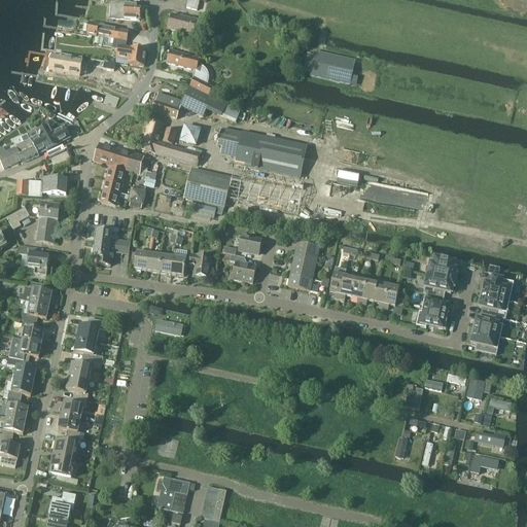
[(188,0),(186,8),(198,10),(200,0),(188,0)]
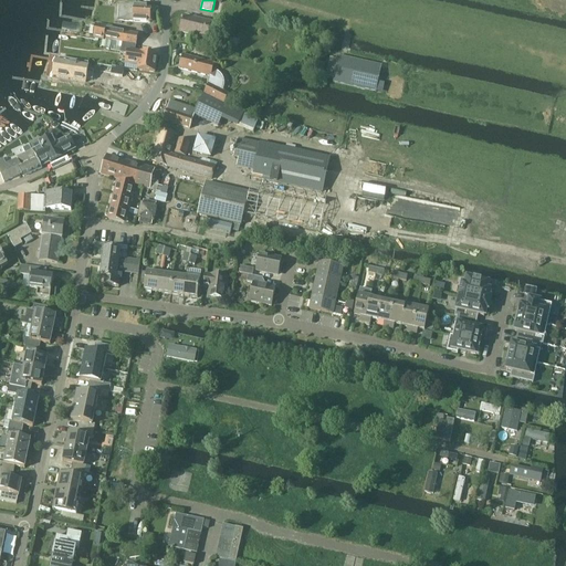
[(149,22),(150,8),(136,7),(137,3),(129,3),(129,6),(127,6),(119,4),(118,20),(129,21),(149,22)]
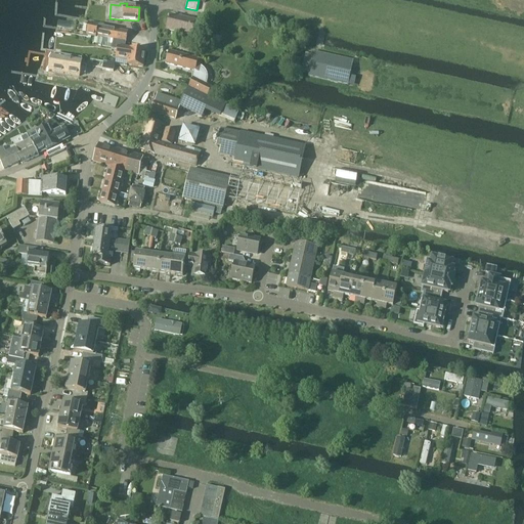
[(167,30),(191,36),(194,20),(170,15),(167,30)]
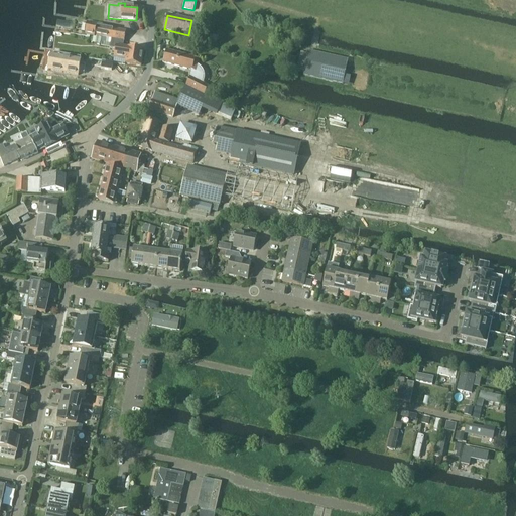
[(101,37),(102,37),(111,39),(123,41),(125,30),(99,25),(100,23),(91,21),(90,23),(87,22),(85,33),(94,35),(101,37)]
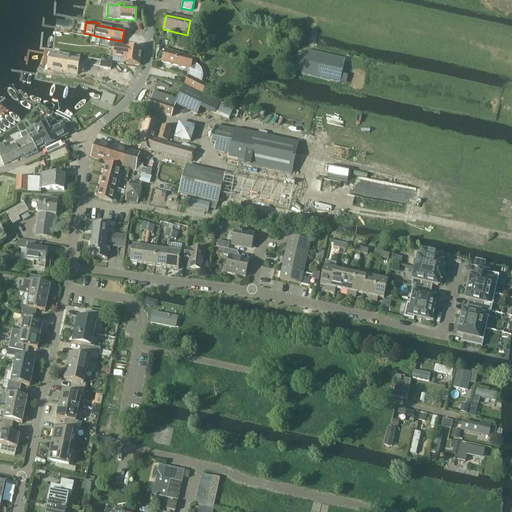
[(121,46),(122,41),(110,39),(110,42),(109,48),(114,49),(113,57),(125,59),(124,63),(139,66),(142,50),(127,47),(121,46)]
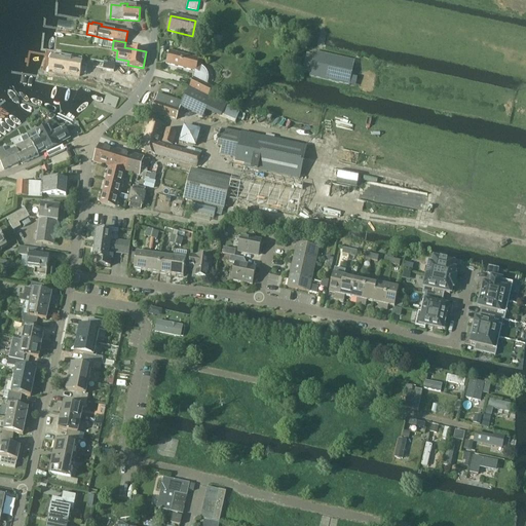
[(191,83),(189,87),(208,97),(213,87),(207,85),(208,81),(209,77),(208,73),(203,68),(200,67),(202,61),(170,51),(166,64),(194,71),(192,78),(194,78),(191,83)]
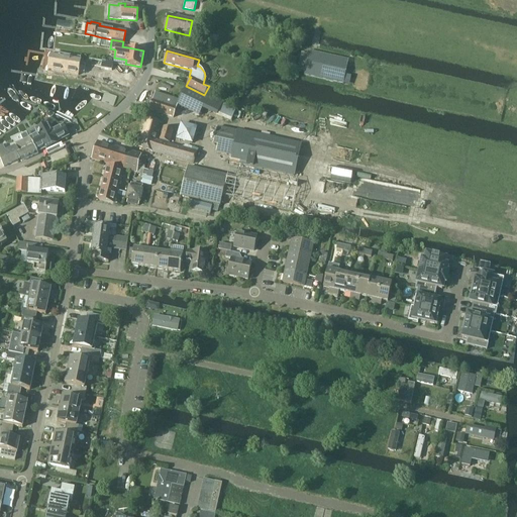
[(304,75),(343,84),(348,60),(310,52),(304,75)]
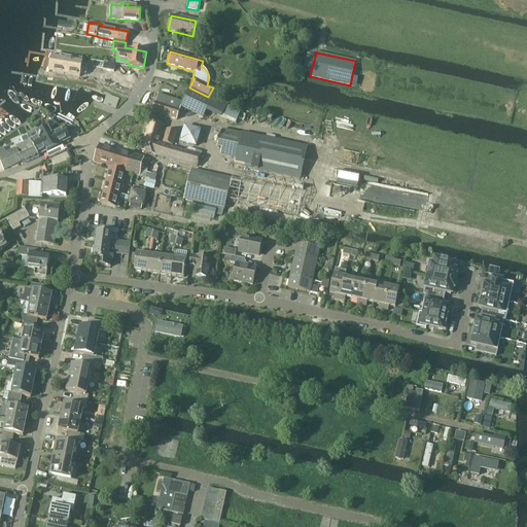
[(56,60),(54,73),(80,77),(82,64),(83,60),(57,56),(56,60)]
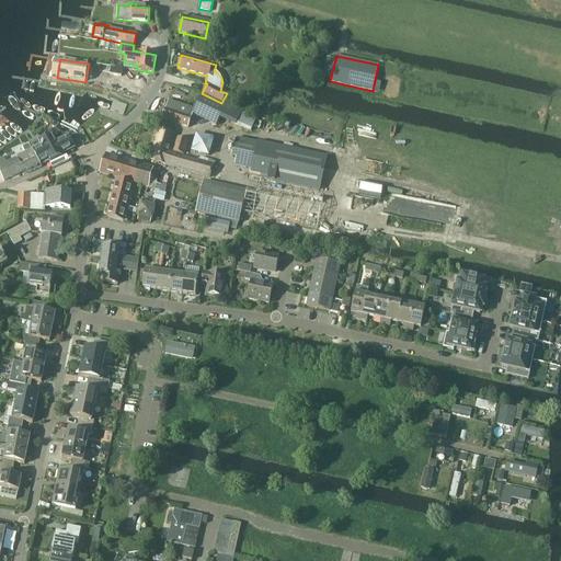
[(111,67),(110,75),(122,77),(123,69),(111,67)]
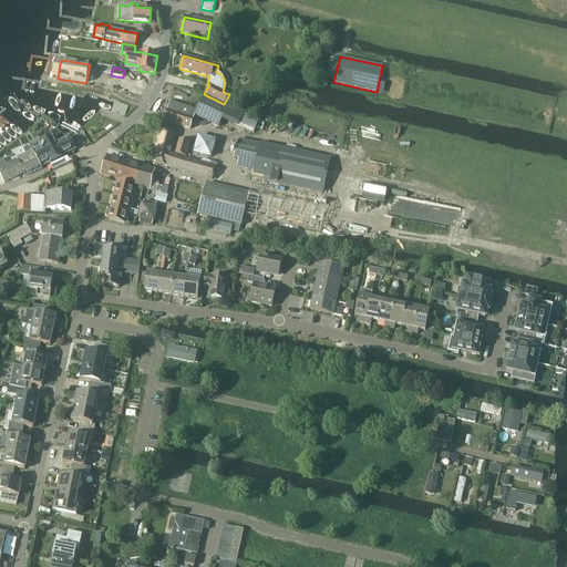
[(244,116),(223,105),(224,104),(204,94),(196,112),(171,103),(164,121),(189,130),(194,115),(218,127),(222,120),(237,129),(254,135),(259,121),(245,115),(244,116)]
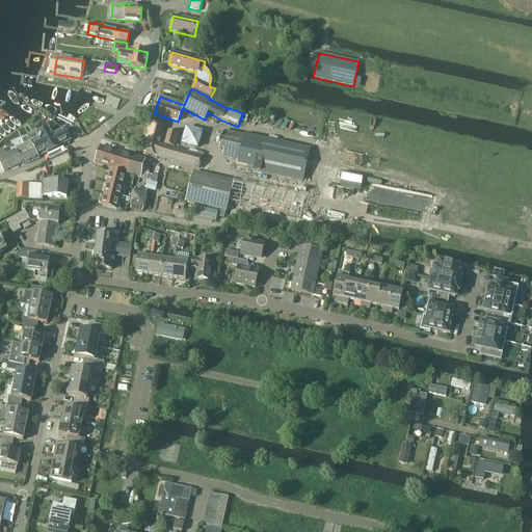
[(117,109),(121,98),(108,94),(105,105),(117,109)]
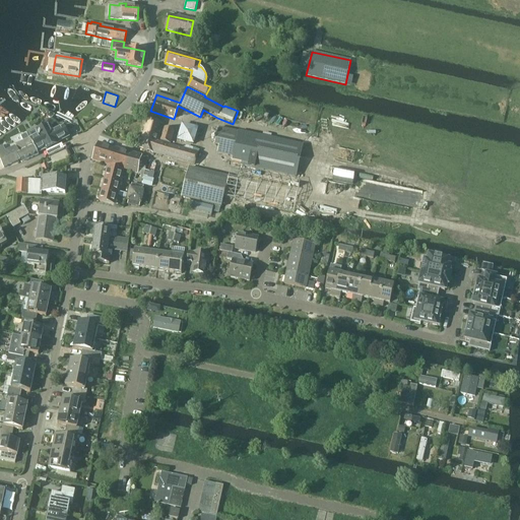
[(246,110),(241,132),(248,133),(253,112),(246,110)]
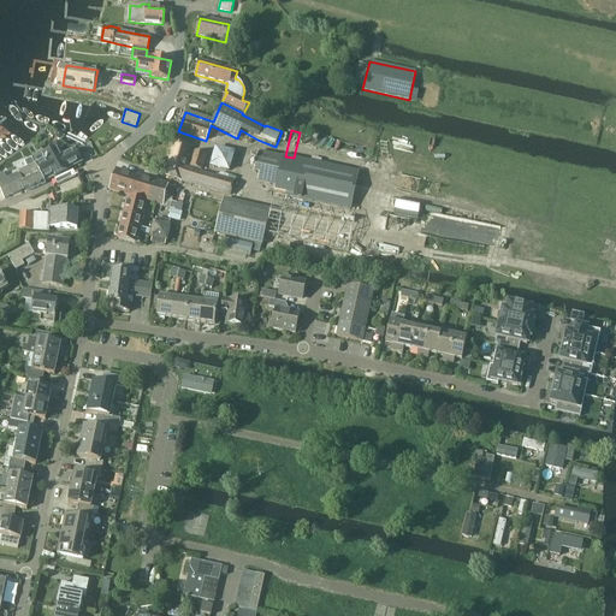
[(165,175),(230,194),(234,182),(188,167),(194,148),(175,142),(165,175)]
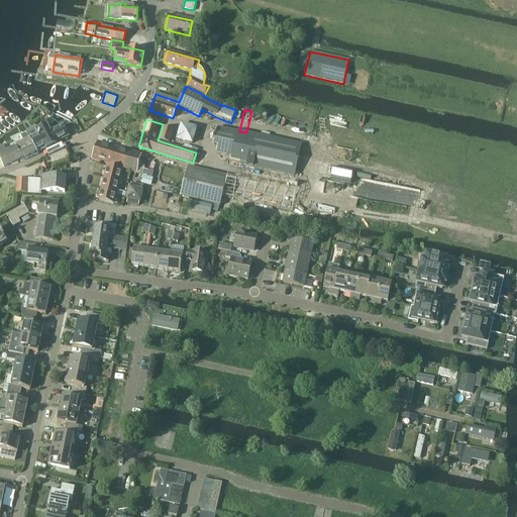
[(176,139),(193,144),(197,128),(181,123),(176,139)]
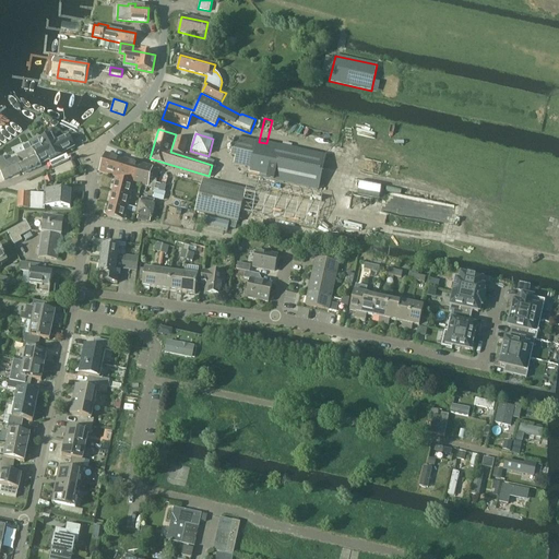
[(61,154),(61,153),(73,146),(68,137),(59,141),(57,138),(54,140),(51,135),(40,141),(38,138),(31,142),(34,149),(33,150),(40,165),(49,159),(49,161),(61,154)]
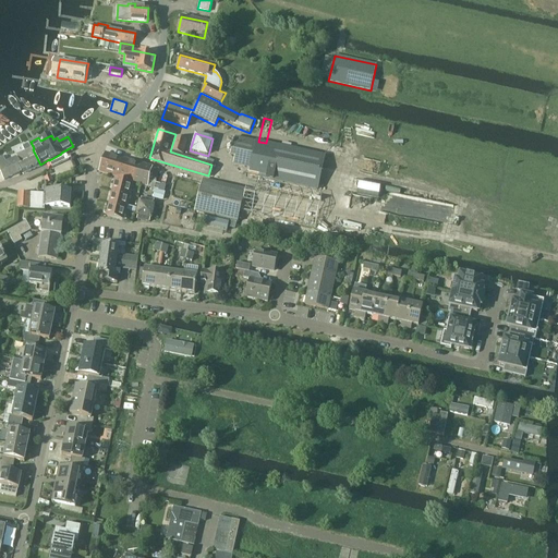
[(266,143),(258,142),(233,136),(230,156),(234,157),(233,165),(251,168),(249,176),(250,176),(261,178),(318,190),(322,174),(326,156),(266,143)]
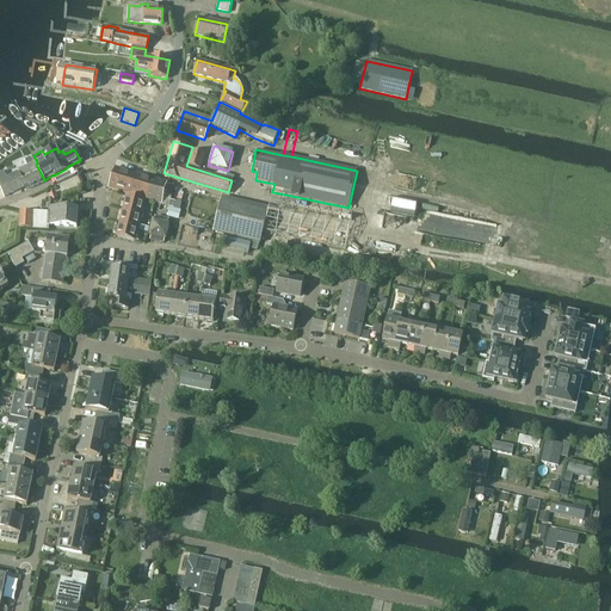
[(189,165),(199,168),(204,153),(193,150),(189,165)]
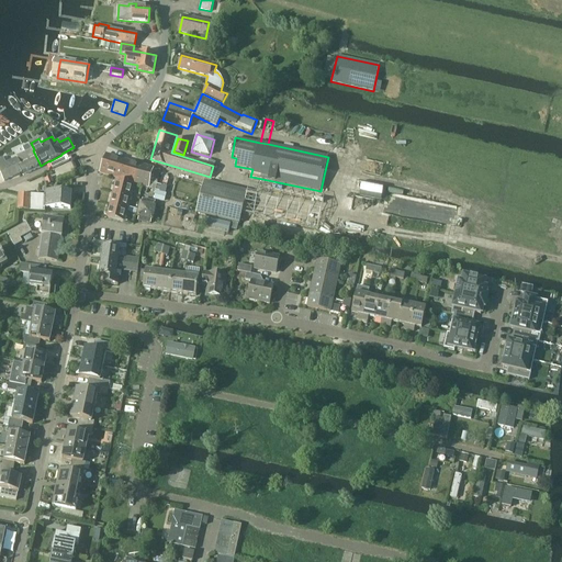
[(23,176),(41,167),(41,166),(33,150),(30,143),(21,147),(24,155),(6,163),(3,158),(0,159),(0,171),(4,181),(22,172),(23,176)]
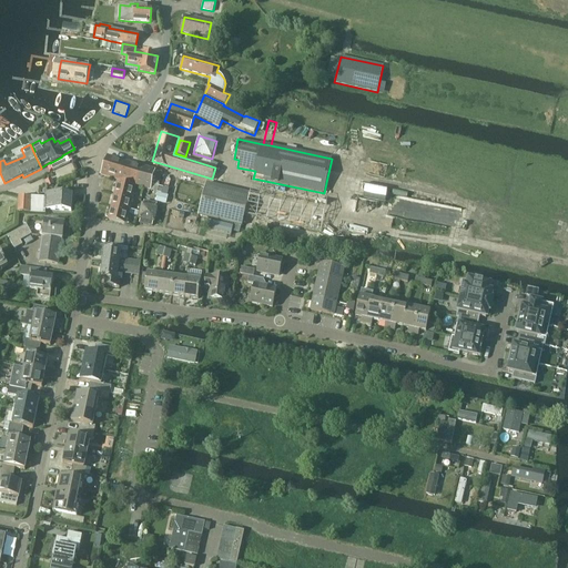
[(158,193),(163,173),(161,172),(154,171),(154,170),(107,155),(101,175),(105,176),(115,179),(144,188),(142,195),(148,198),(150,190),(158,193)]
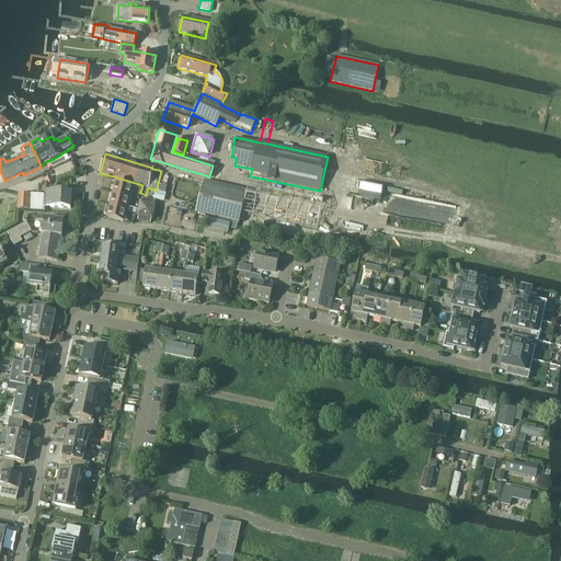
[(52,176),(44,179),(47,185),(54,183),(52,176)]
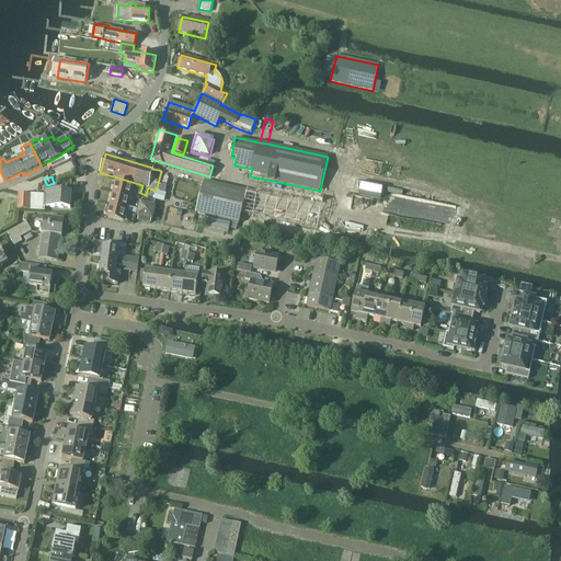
[(133,183),(117,179),(114,192),(111,204),(107,217),(124,220),(133,183)]
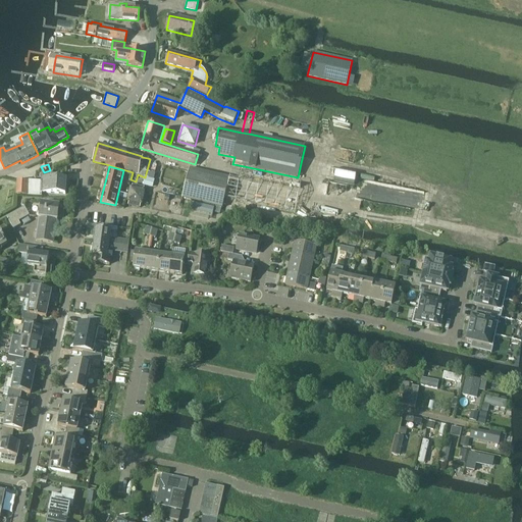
[(221,208),(228,178),(190,167),(184,188),(181,197),(220,208),(221,208)]
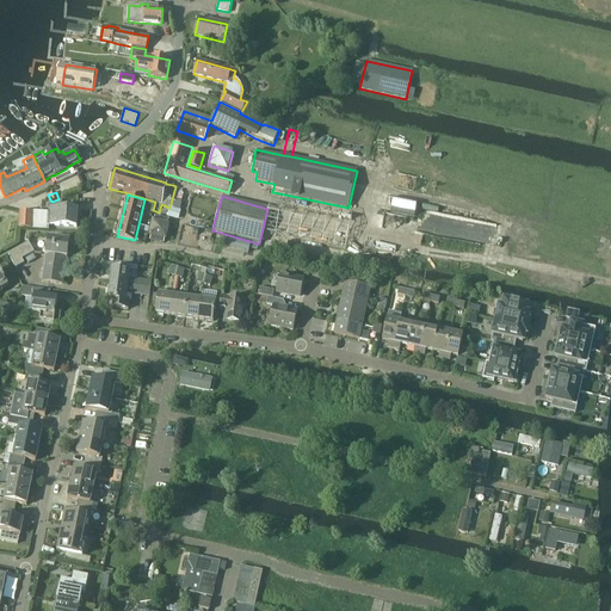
[(179,211),(183,201),(172,198),(170,209),(179,211)]
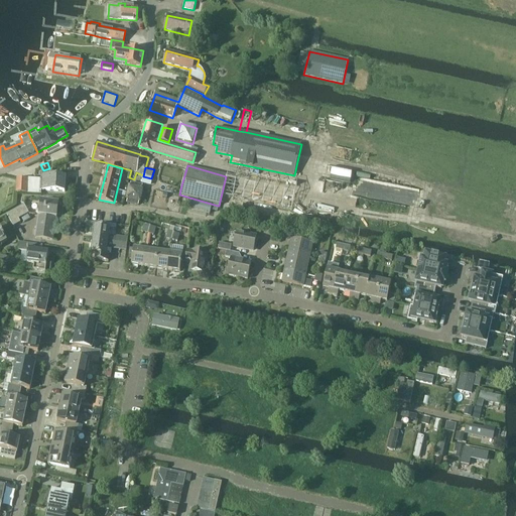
[(333,167),(331,179),(350,182),(353,170),(333,167)]
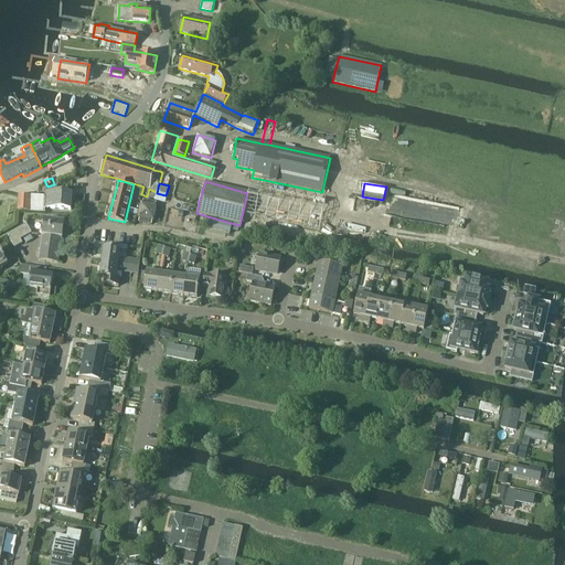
[(251,187),(244,214),(319,231),(326,203),(251,187)]
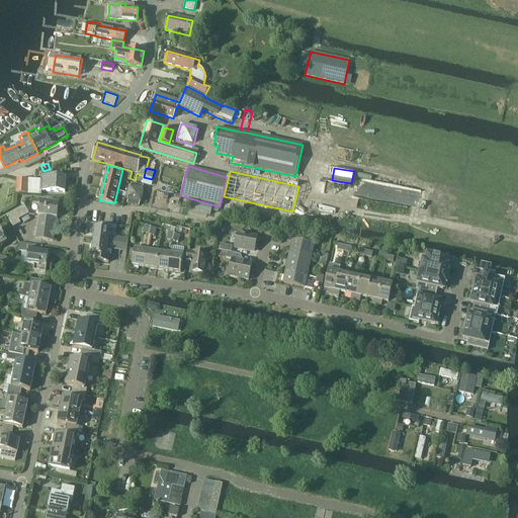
[(42,195),(42,191),(65,192),(66,177),(42,176),(42,180),(17,179),(16,181),(16,193),(42,195)]
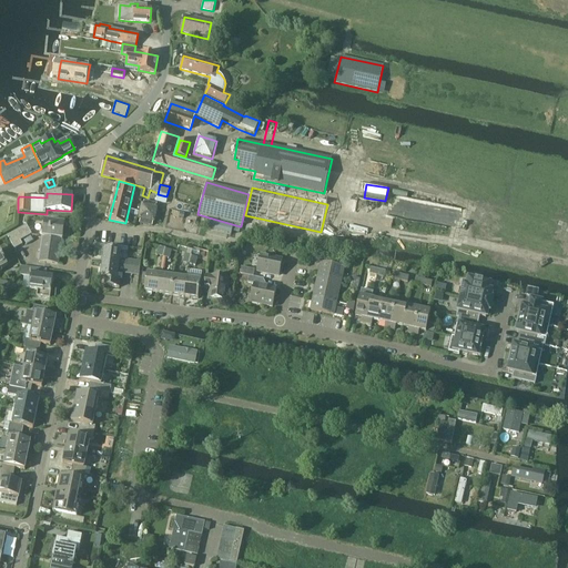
[(154,222),(158,204),(146,202),(142,220),(154,222)]
